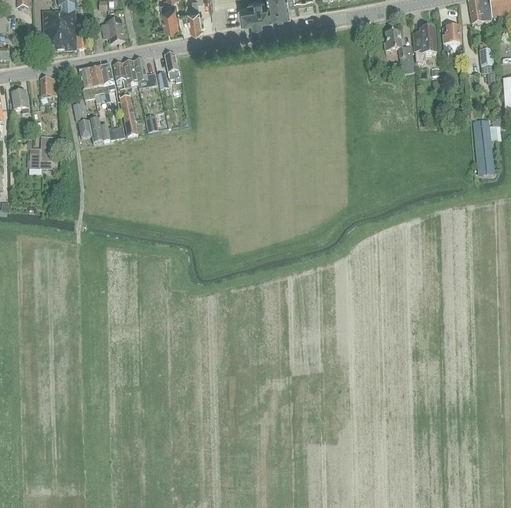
[(42,11),(44,50),(76,49),(74,9),(75,9),(74,0),(57,0),(57,4),(60,4),(60,10),(42,11)]
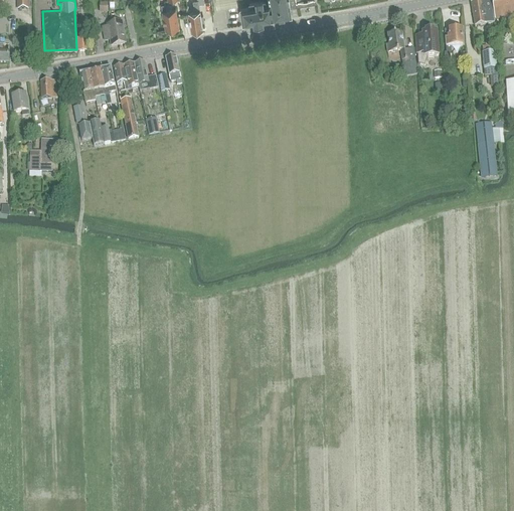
[(202,25),(200,17),(203,17),(202,12),(200,13),(199,7),(198,1),(203,0),(193,0),(194,8),(188,9),(191,27),(202,25)]
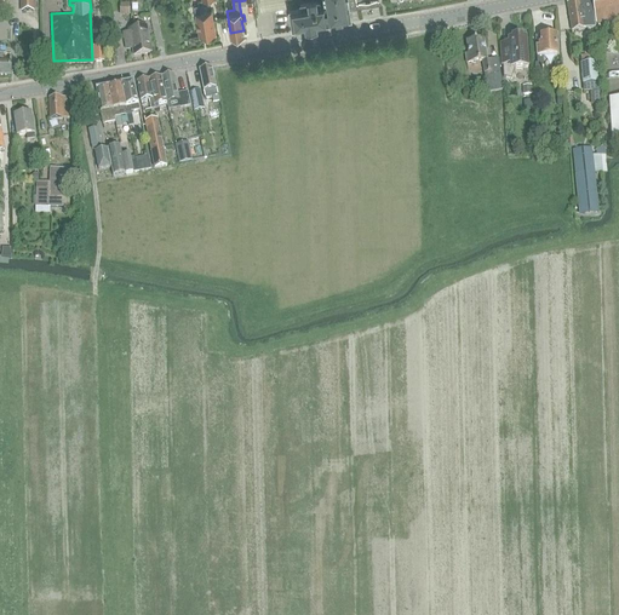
[(299,0),(299,1),(288,4),(291,23),(304,21),(304,23),(316,21),(316,18),(327,17),(327,16),(350,12),(348,3),(356,1),(357,3),(372,0),(299,0)]
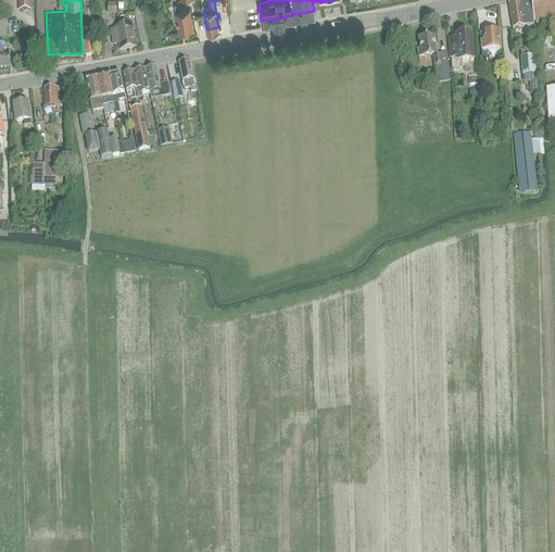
[(512,24),(532,21),(530,0),(508,0),(512,24)]
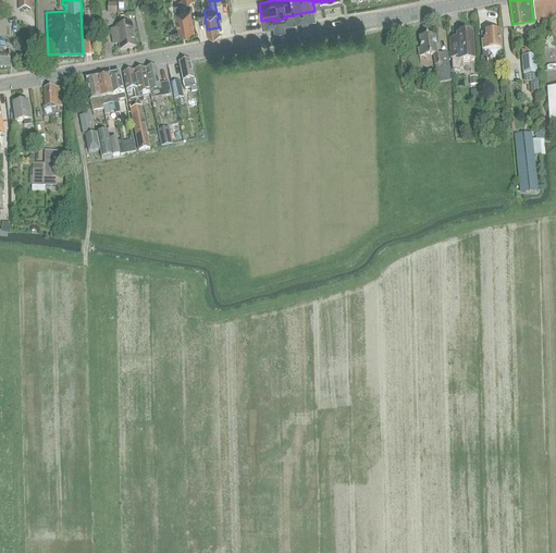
[(532,0),(534,16),(555,12),(555,0),(532,0)]
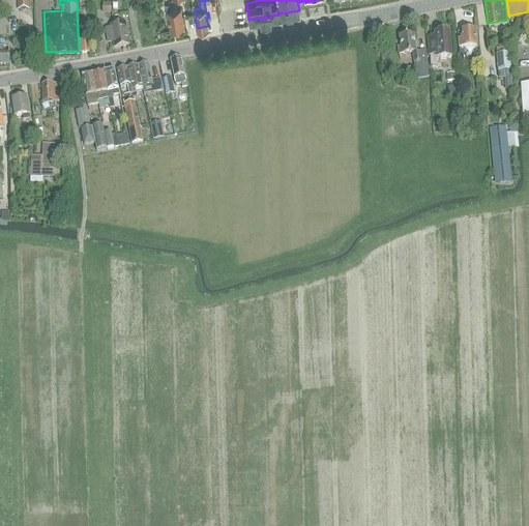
[(181,25),(183,25),(180,5),(172,7),(167,8),(170,27),(176,26),(177,27),(181,26),(181,25)]
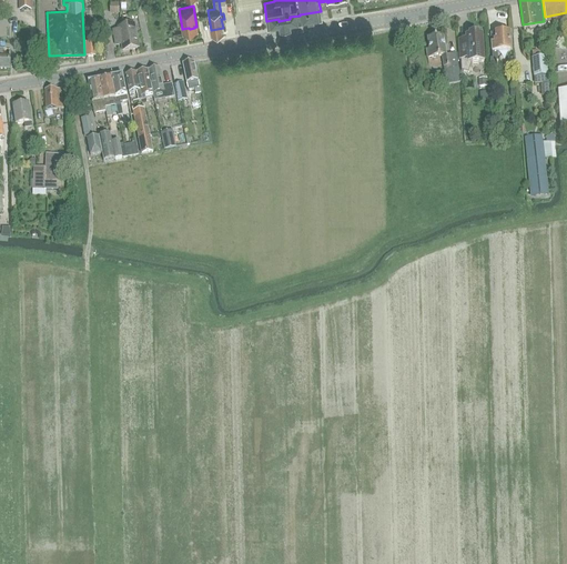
[(84,52),(94,52),(94,38),(93,38),(92,17),(84,17),(84,38),(84,52)]
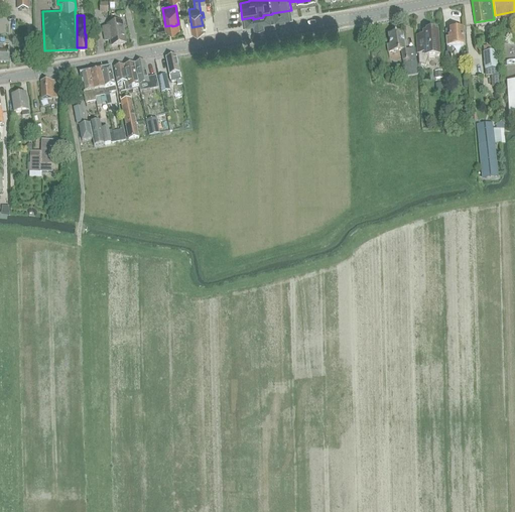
[(122,18),(112,20),(107,21),(107,23),(102,24),(105,37),(109,36),(111,42),(126,39),(122,18)]
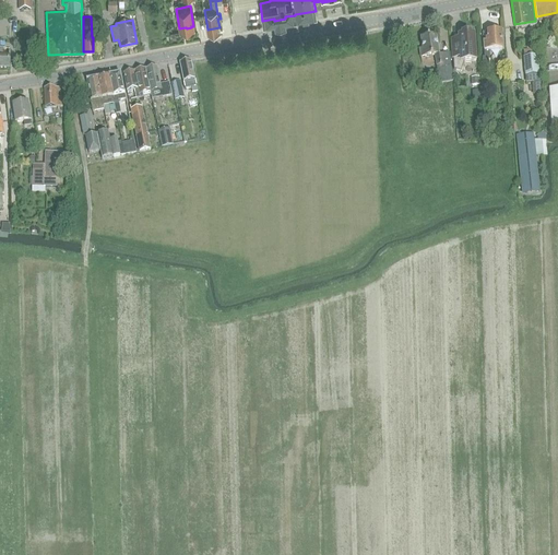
[(485,28),(482,28),(482,33),(485,33),(485,38),(483,38),(484,54),(482,54),(482,61),(489,61),(488,47),(502,46),(501,27),(499,27),(498,25),(494,26),(493,27),(485,28)]
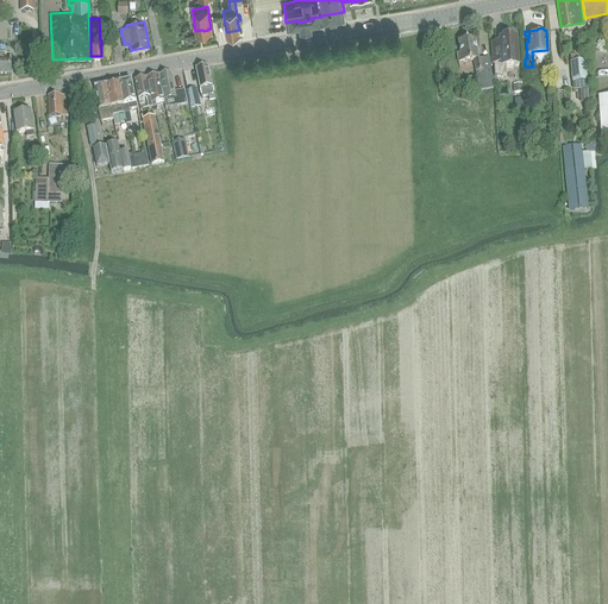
[(519,63),(516,33),(513,33),(513,31),(501,32),(501,35),(497,35),(497,38),(490,38),(491,61),(493,61),(494,71),(501,74),(505,64),(519,63)]
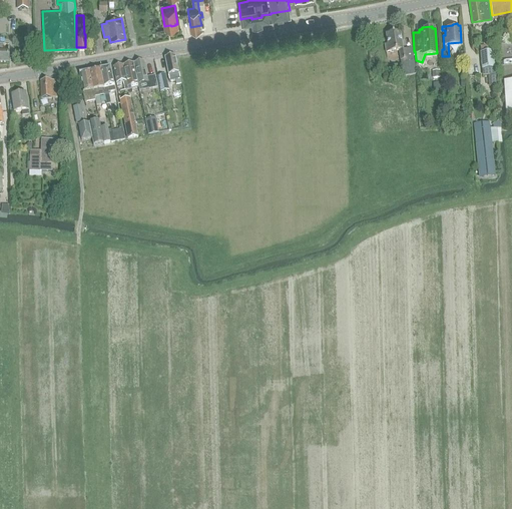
[(399,29),(385,31),(387,41),(384,41),(386,49),(399,47),(403,72),(415,70),(411,45),(402,46),(399,29)]
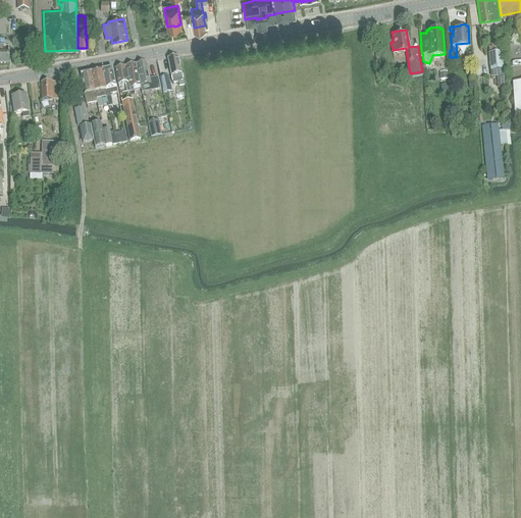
[(8,41),(0,41),(0,59),(7,60),(8,41)]
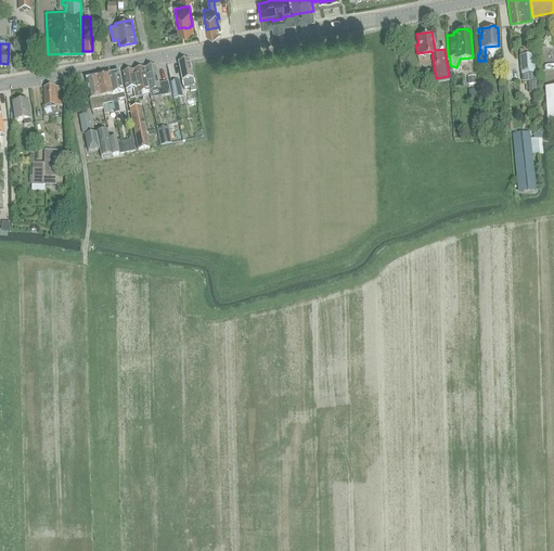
[(533,51),(519,53),(520,72),(535,69),(533,51)]
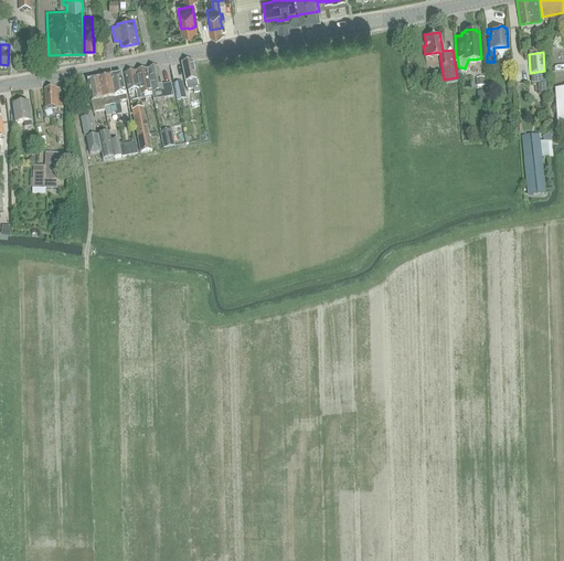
[(192,56),(181,59),(187,85),(198,83),(192,59),(192,56)]
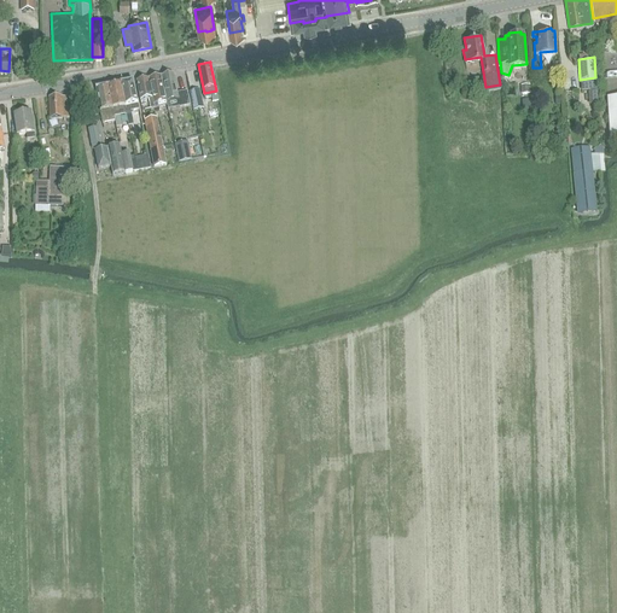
[(176,89),(173,69),(161,71),(167,101),(167,105),(179,103),(179,104),(188,101),(186,87),(176,89)]
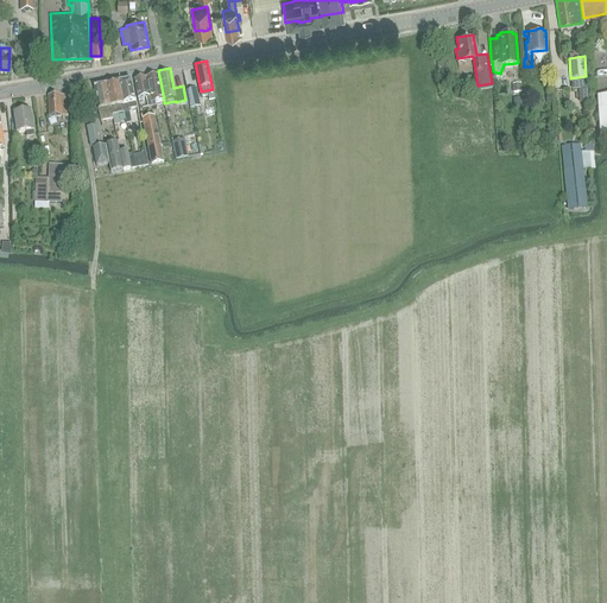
[(151,102),(164,100),(158,70),(145,73),(151,102)]
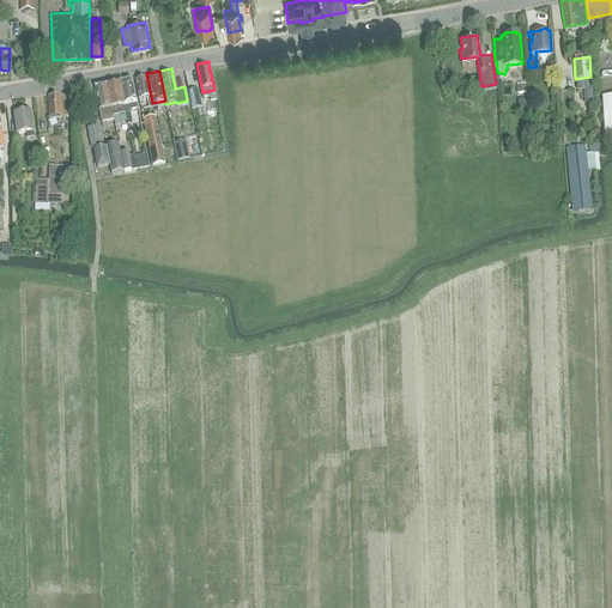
[(149,104),(152,103),(146,73),(134,76),(138,96),(146,95),(149,104)]
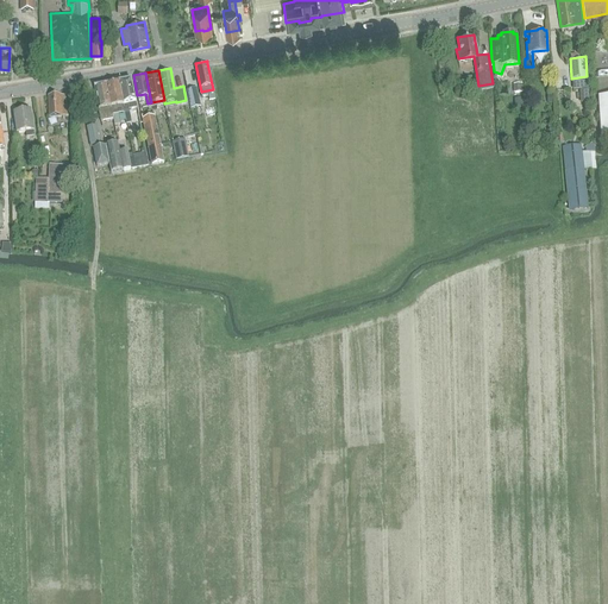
[(118,79),(124,109),(126,120),(131,119),(129,108),(131,105),(136,104),(136,99),(131,76),(118,79)]
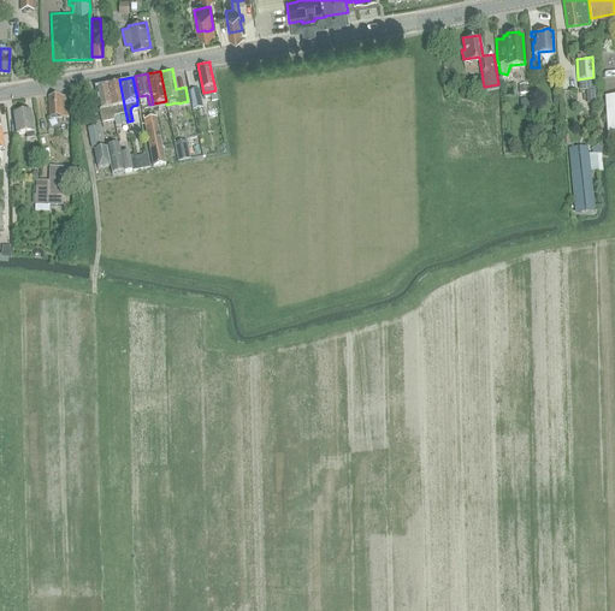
[(119,112),(125,111),(119,79),(107,82),(113,117),(114,123),(120,122),(119,112)]
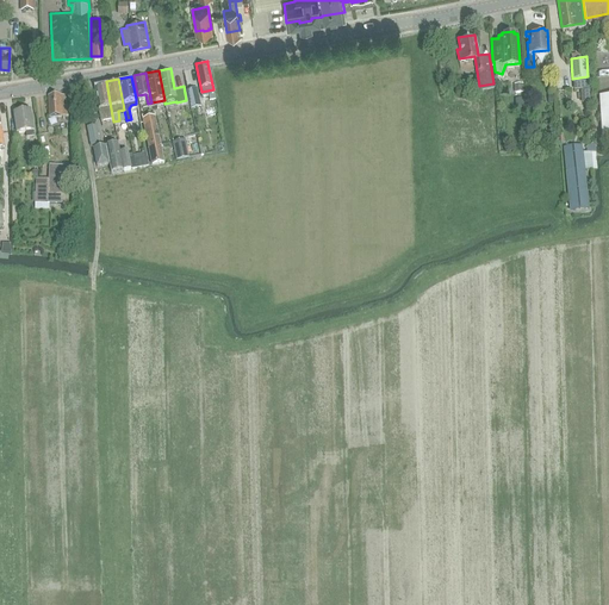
[(100,118),(112,116),(106,81),(93,83),(100,118)]
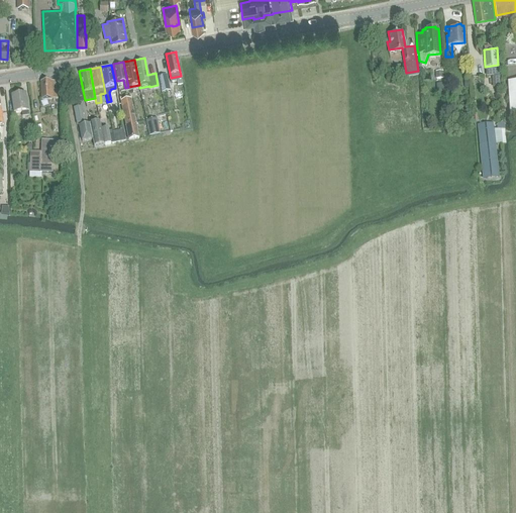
[(169,87),(166,71),(158,73),(162,89),(169,87)]
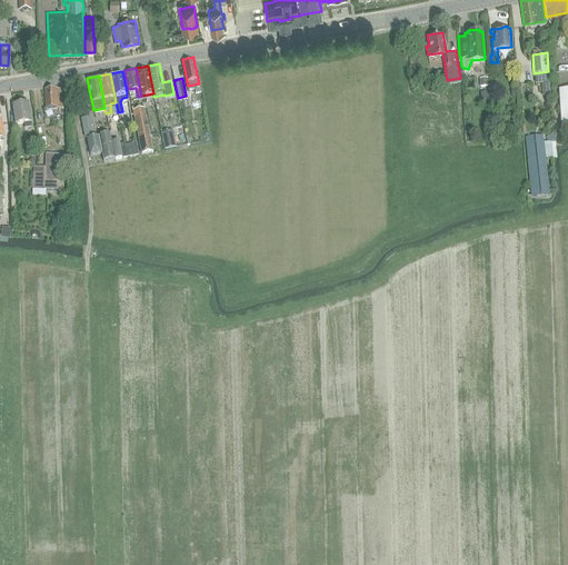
[(62,105),(61,85),(45,86),(45,106),(62,105)]
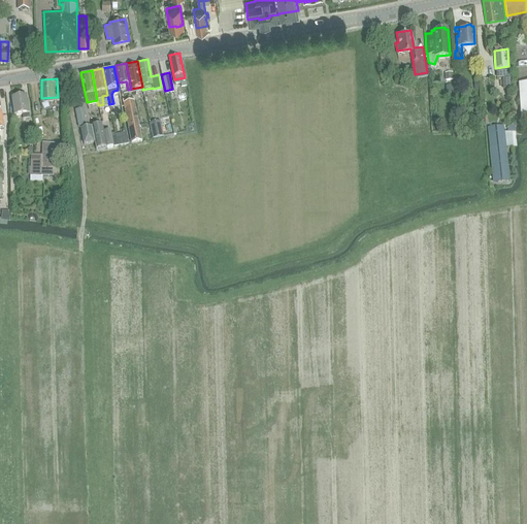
[(25,102),(24,93),(11,95),(13,112),(22,111),(22,116),(29,115),(27,102),(25,102)]
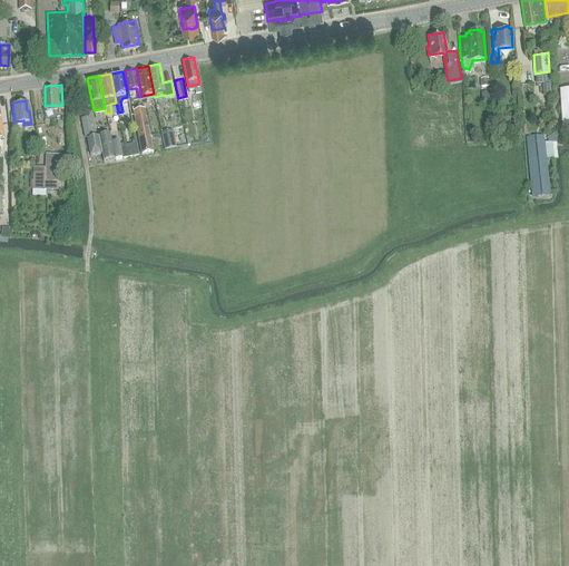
[(145,106),(133,108),(140,150),(153,148),(145,106)]
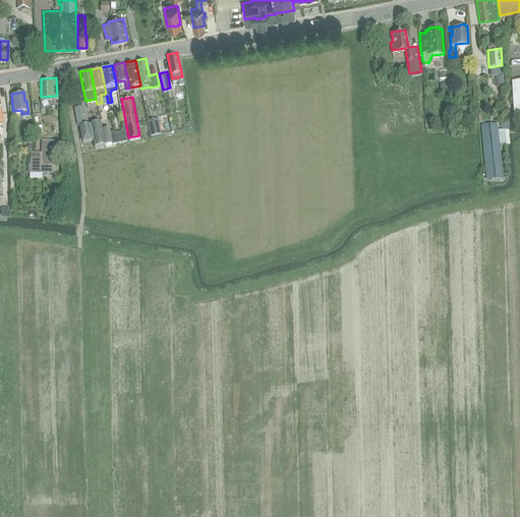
[(73,105),(76,122),(85,121),(81,103),(73,105)]
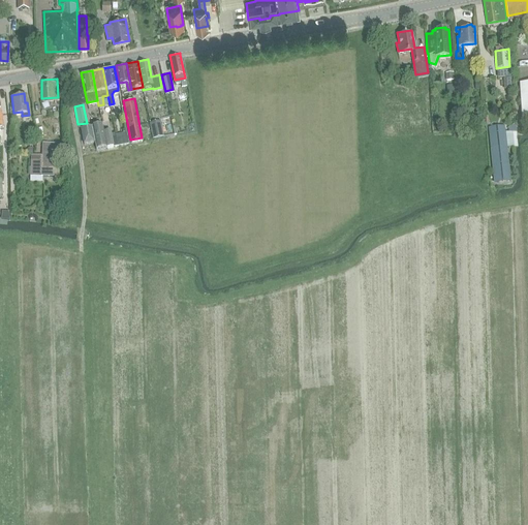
[(483,113),(471,114),(472,127),(484,126),(483,113)]
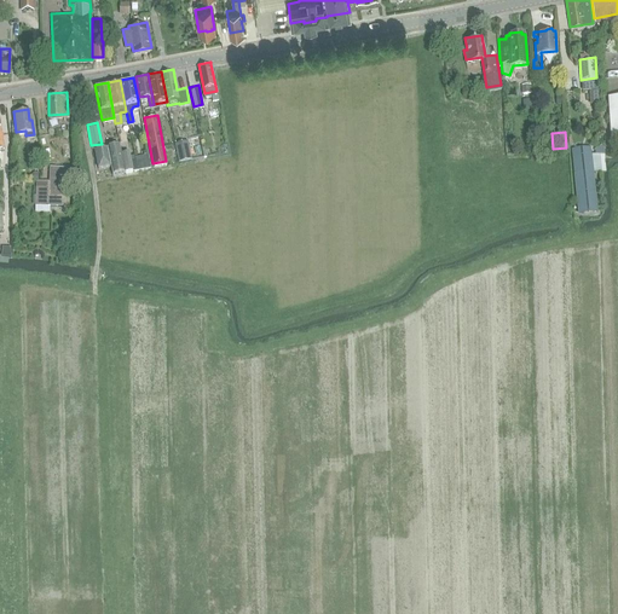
[(188,137),(174,140),(178,158),(191,156),(188,137)]
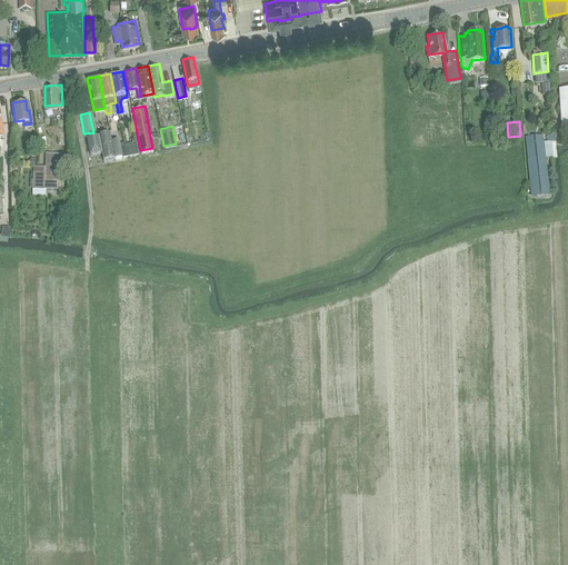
[(89,152),(101,150),(103,158),(115,156),(111,138),(109,130),(86,135),(89,152)]
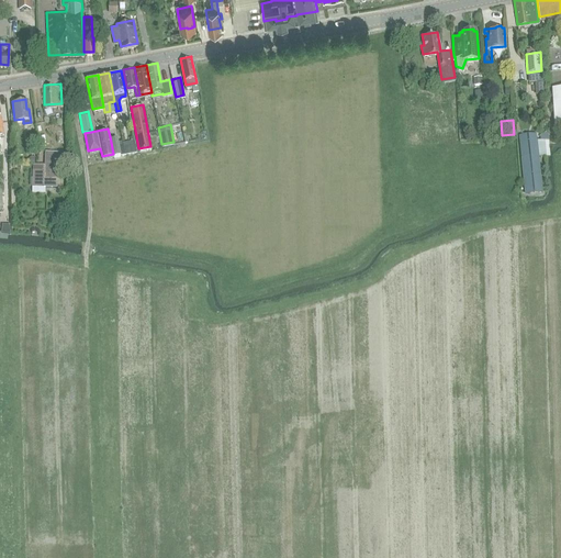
[(525,189),(541,187),(536,132),(518,134),(525,189)]
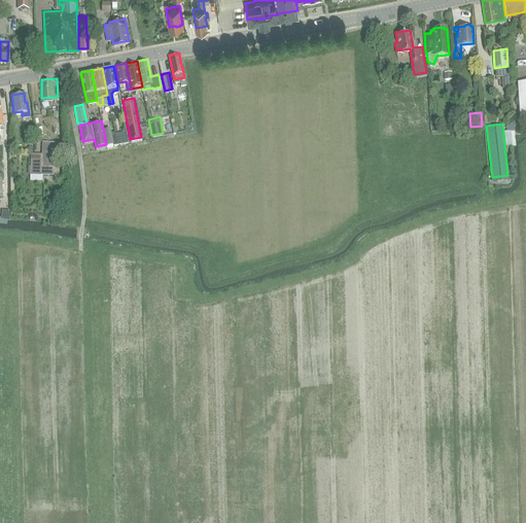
[(109,127),(103,128),(106,144),(112,143),(116,142),(114,131),(110,131),(109,127)]
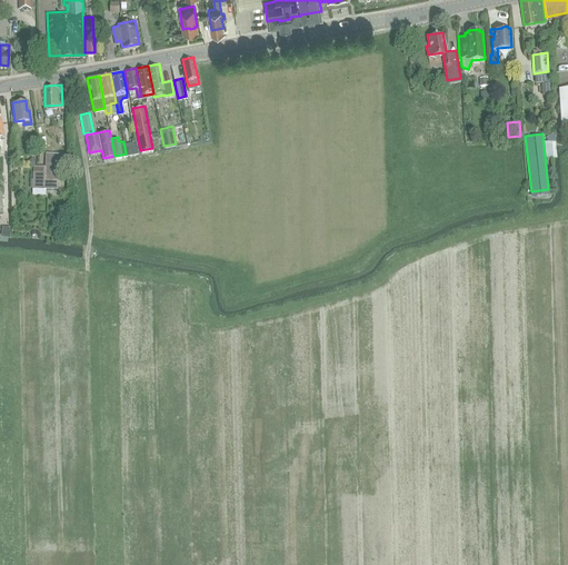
[(36,162),(35,186),(43,186),(57,187),(59,151),(45,150),(36,150),(35,162),(36,162)]
